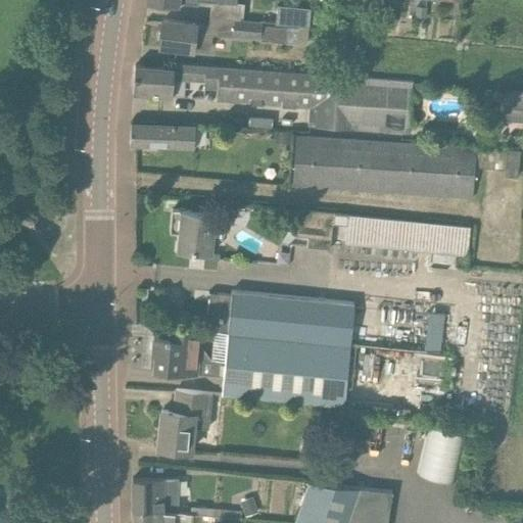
[(366,14),(385,15),(385,0),(360,0),(360,5),(367,5),(366,14)]
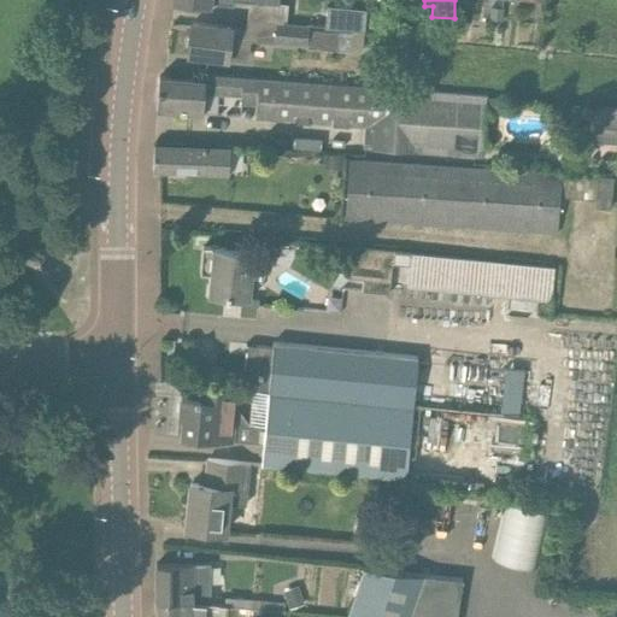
[(288,4),(277,4),(277,5),(248,3),(246,19),(278,23),(287,24),(288,4)]
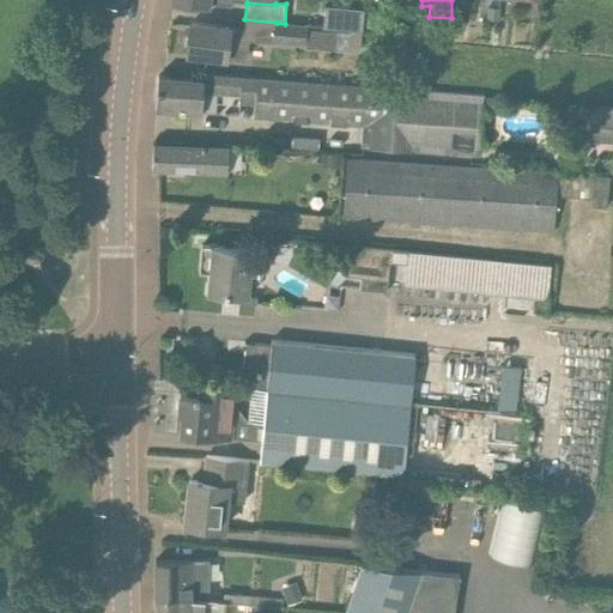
[(323,29),(364,32),(365,10),(325,5),(323,29)]
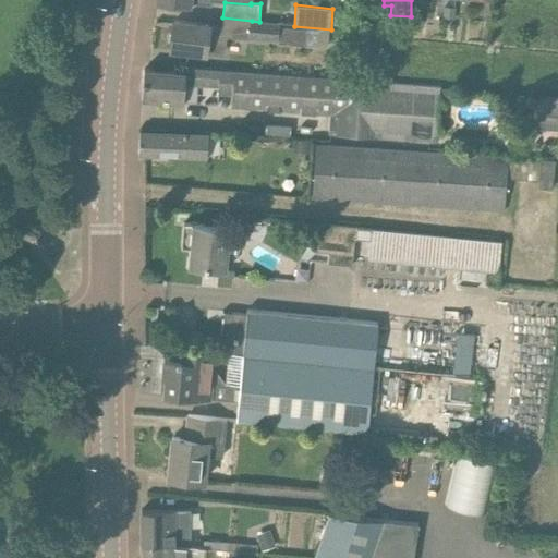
[(250,40),(250,39),(252,21),(222,17),(221,27),(210,25),(210,26),(172,22),(169,50),(206,55),(225,57),(227,38),(250,40)]
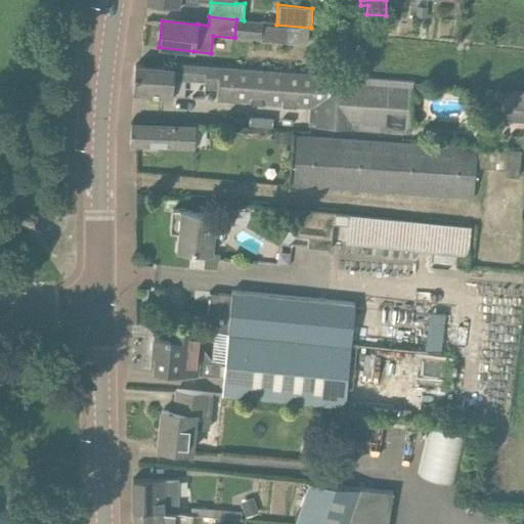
[(244,20),(236,19),(234,37),(261,40),(263,40),(264,27),(264,22),(244,20)]
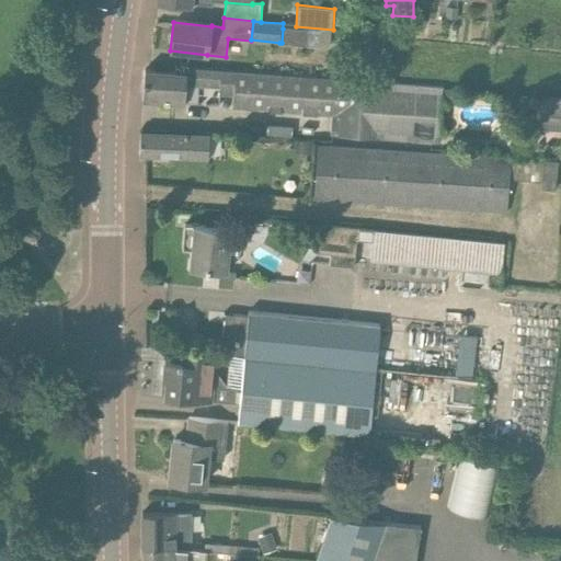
[(283,29),(282,43),(279,43),(279,44),(307,47),(308,31),(283,29)]
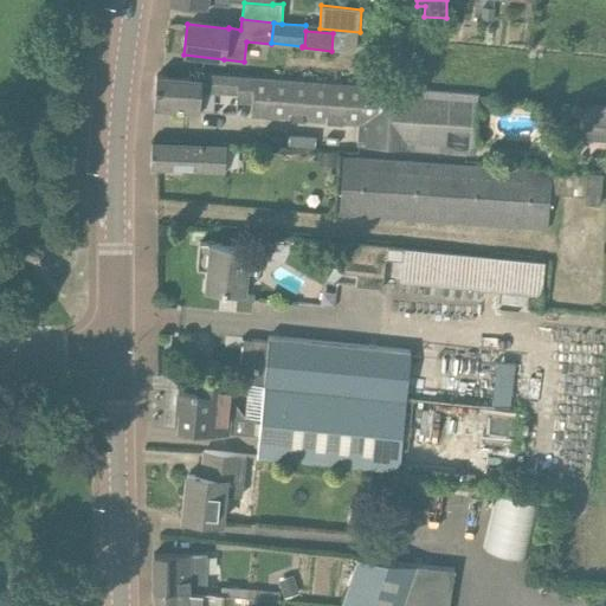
[(333,33),(331,51),(343,52),(346,34),(333,33)]
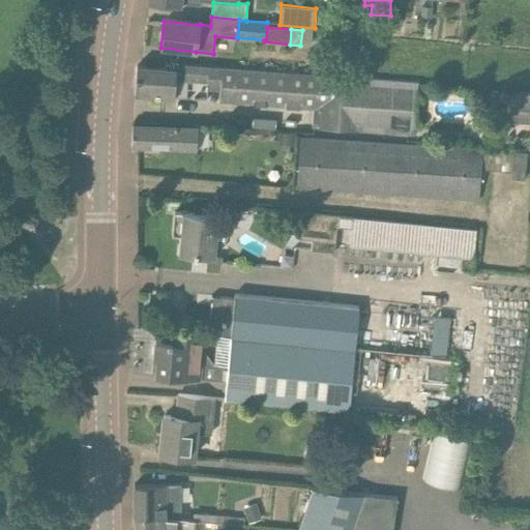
[(312,128),(365,131),(417,136),(421,82),(174,64),(174,63),(162,62),(162,68),(136,66),(134,95),(172,97),(173,81),(208,84),(207,91),(221,92),(219,104),(313,111),(312,128)]
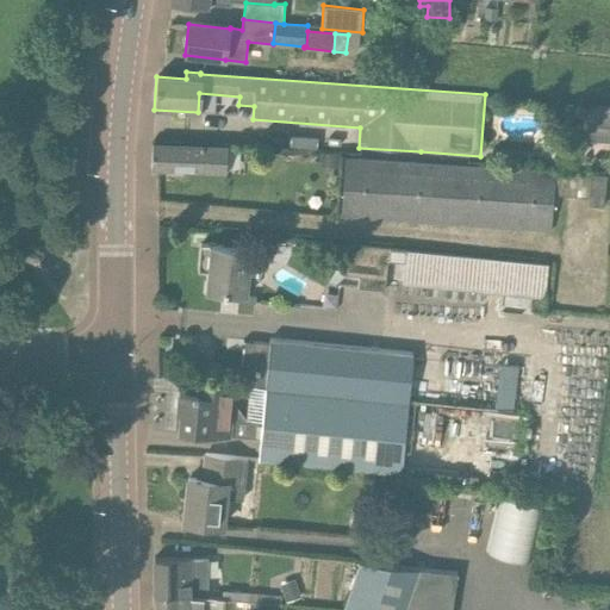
[(150,169),(173,169),(192,170),(192,172),(225,174),(226,147),(150,144),(150,169)]
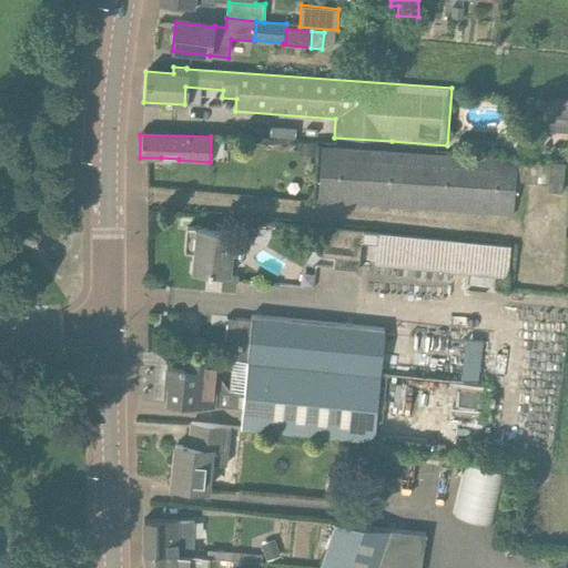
[(547,192),(564,193),(566,164),(549,163),(516,162),(516,161),(321,148),(316,203),(513,216),(515,183),(547,186),(547,192)]
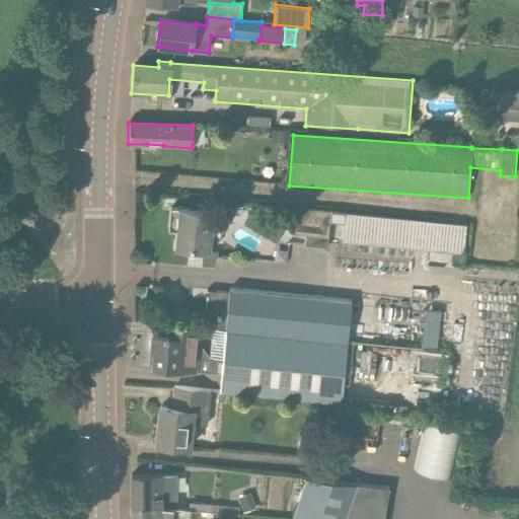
[(295,208),(292,235),(303,236),(302,244),(326,246),(327,238),(329,222),(344,224),(342,241),(456,253),(455,266),(461,266),(462,253),(465,226),(295,208)]
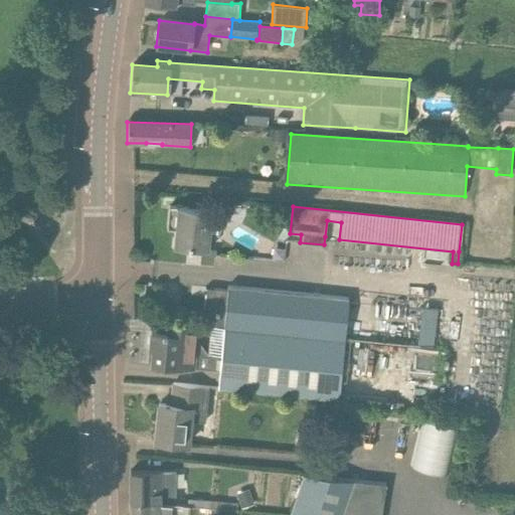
[(208,249),(209,234),(220,235),(227,219),(227,212),(175,207),(172,247),(197,249),(196,253),(215,255),(215,250),(208,249)]
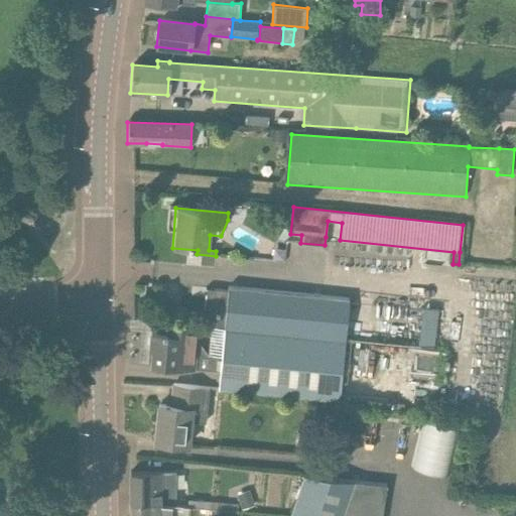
[(21,224),(30,228),(37,216),(28,211),(26,210),(22,210),(20,213),(18,215),(17,219),(18,221),(21,224)]
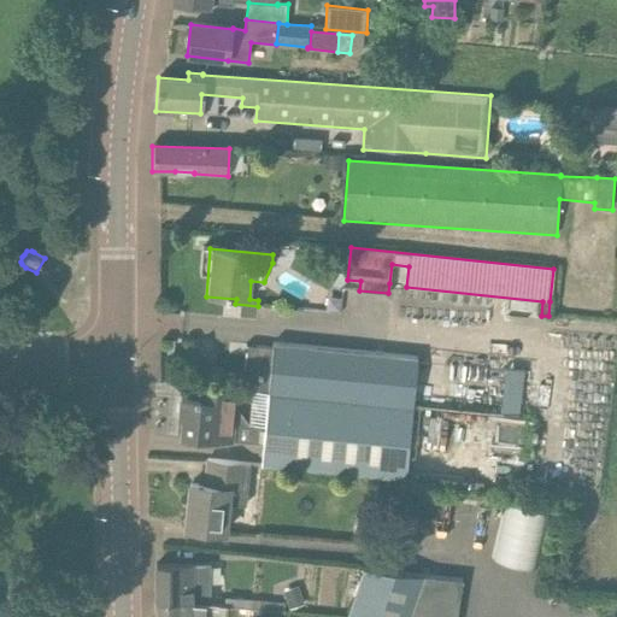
[(266,393),(411,407),(416,359),(271,344),(271,348),(246,346),(241,391),(266,393)]
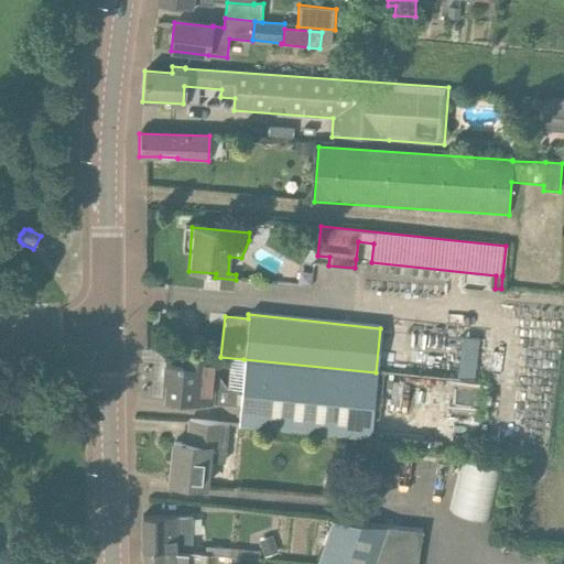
[(462,334),(462,375),(478,375),(479,334),(462,334)]
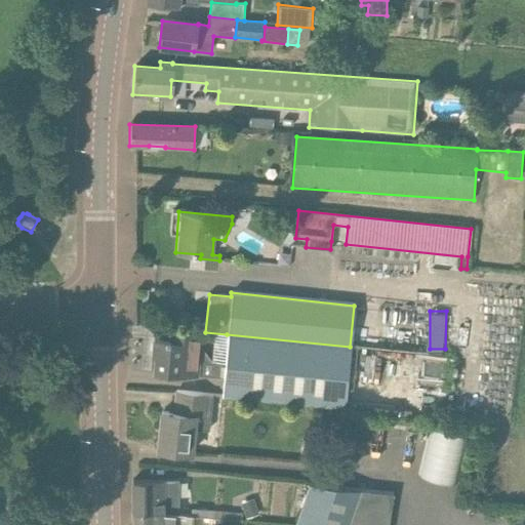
[(153,370),(185,373),(196,374),(223,376),(224,363),(211,362),(199,346),(201,331),(161,328),(160,338),(153,337),(151,355),(154,355),(153,370)]
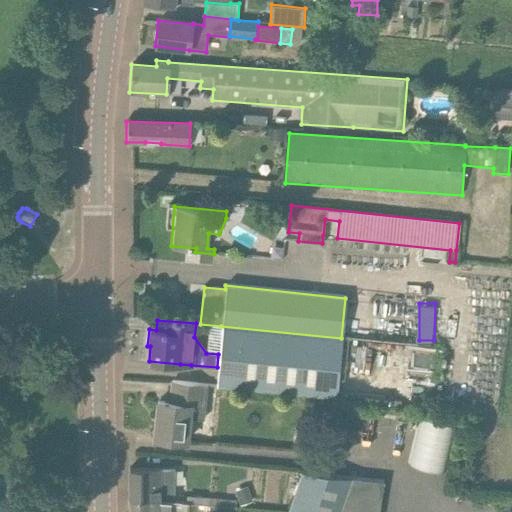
[(215,386),(335,398),(341,338),(221,326),(218,354),(217,367),(215,385),(215,386)]
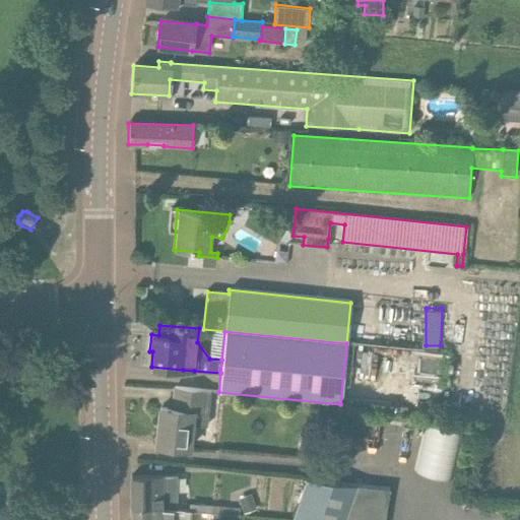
[(155,446),(191,449),(195,412),(206,413),(208,391),(174,388),(172,409),(159,408),(155,446)]
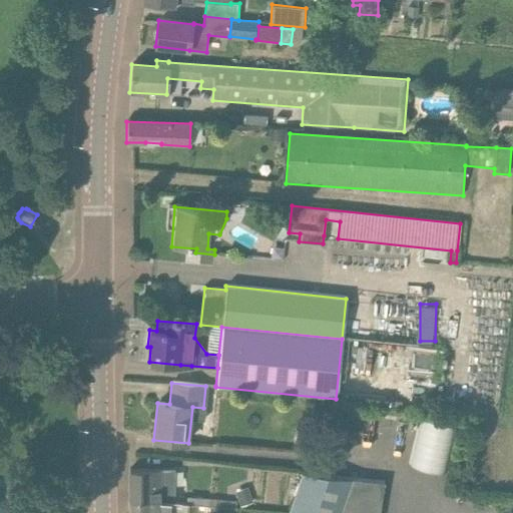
[(128,503),(173,502),(174,470),(128,470),(128,503)]
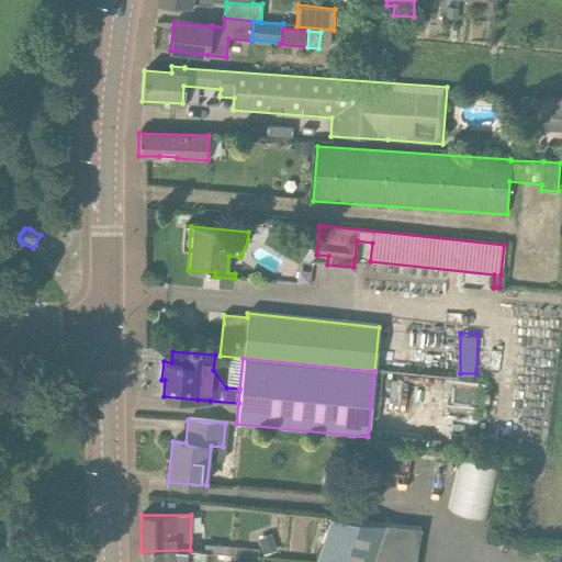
[(416,561),(422,529),(417,528),(418,520),(404,519),(404,527),(385,526),(385,525),(383,525),(384,520),(351,517),(350,521),(329,519),(315,561),(416,561)]
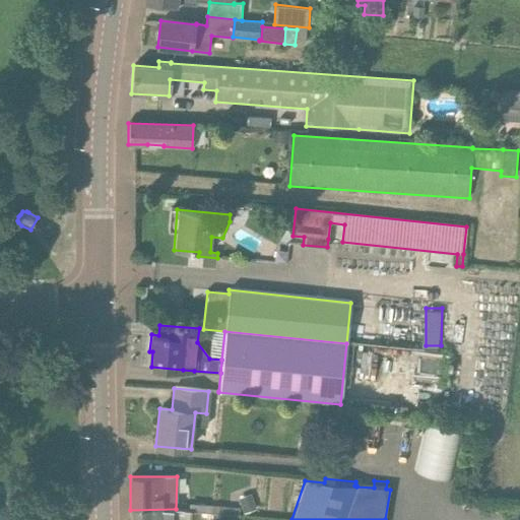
[(195,511),(211,513),(211,506),(195,505),(195,511)]
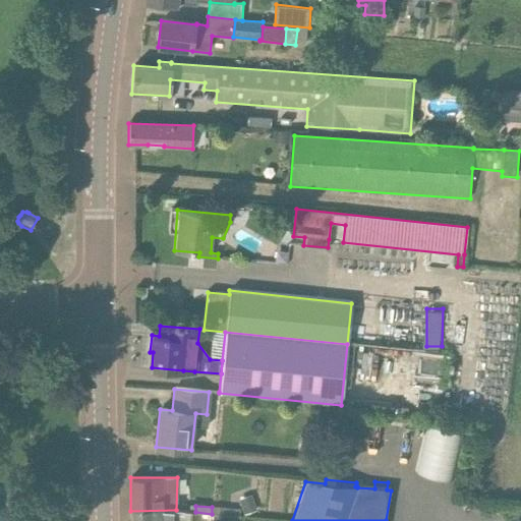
[(194,520),(194,512),(187,512),(176,510),(130,511),(129,520),(194,520)]
